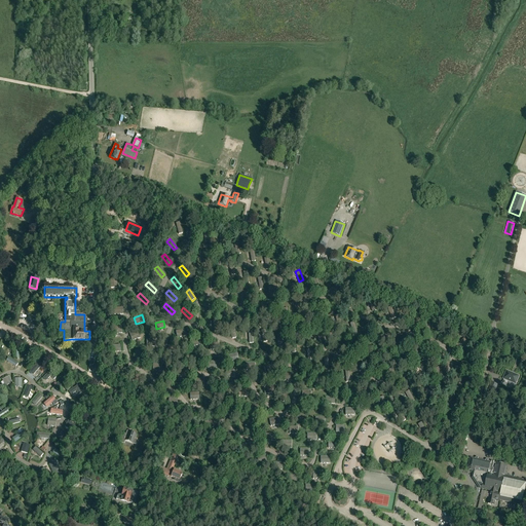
[(426,322),(423,324),(427,334),(431,332),(426,322)]
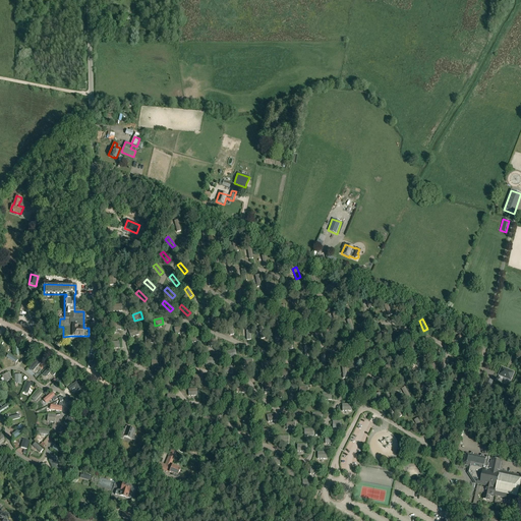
[(182,326),(174,328),(175,335),(183,333),(182,326)]
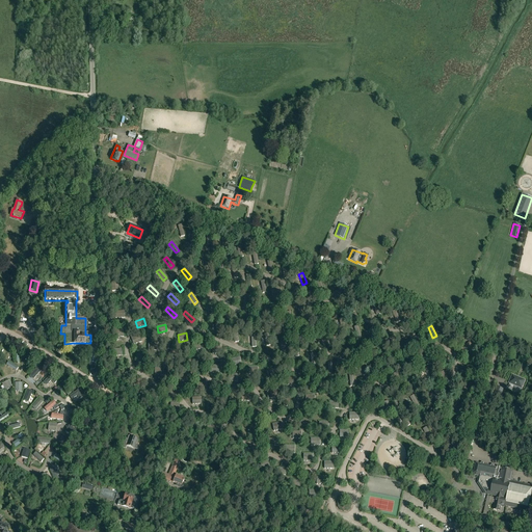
[(447,335),(454,344),(457,342),(450,333),(447,335)]
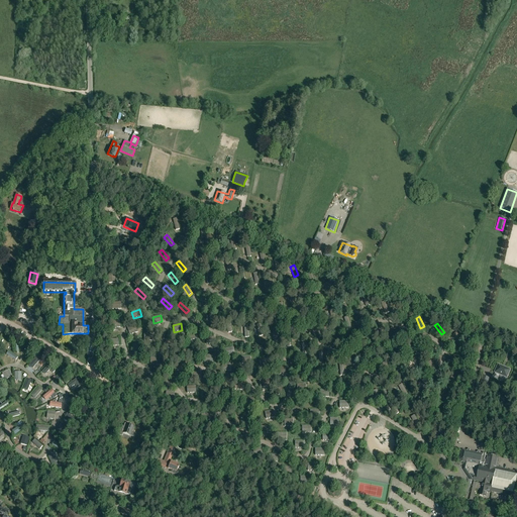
[(135,326),(127,329),(129,335),(137,332),(135,326)]
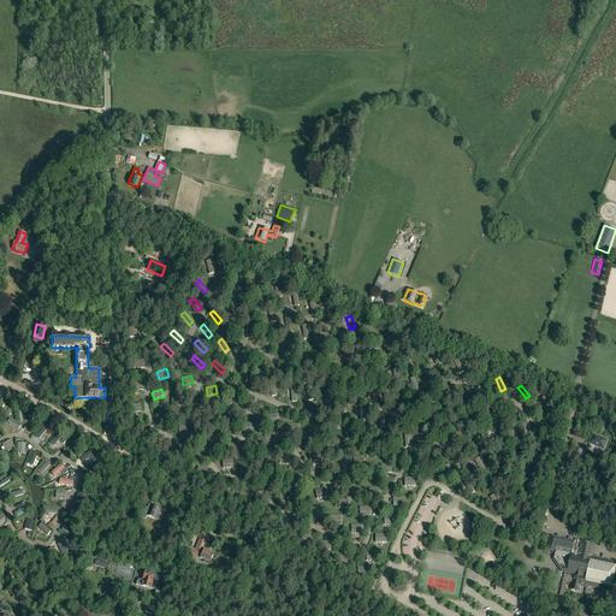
[(548,410),(552,408),(544,396),(540,400),(548,410)]
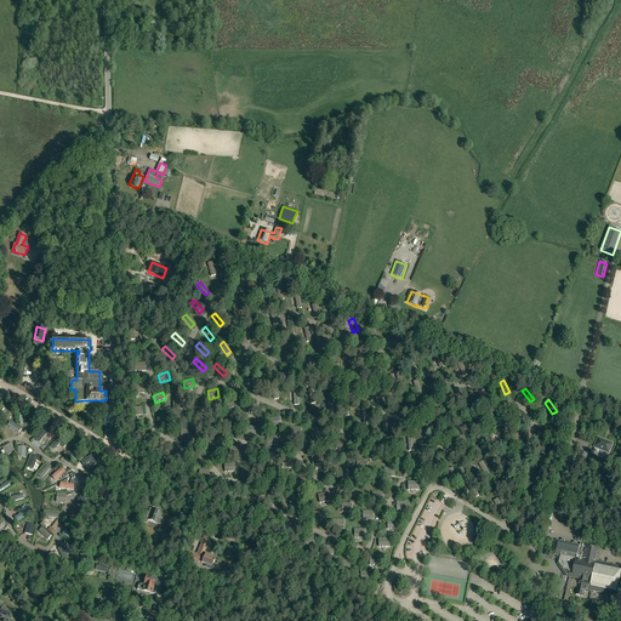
[(517,412),(513,415),(523,425),(527,422),(517,412)]
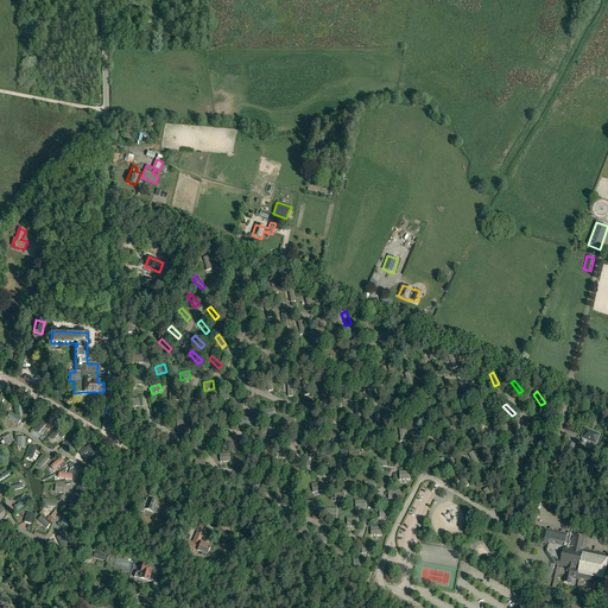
[(48,423),(43,419),(35,430),(38,434),(48,423)]
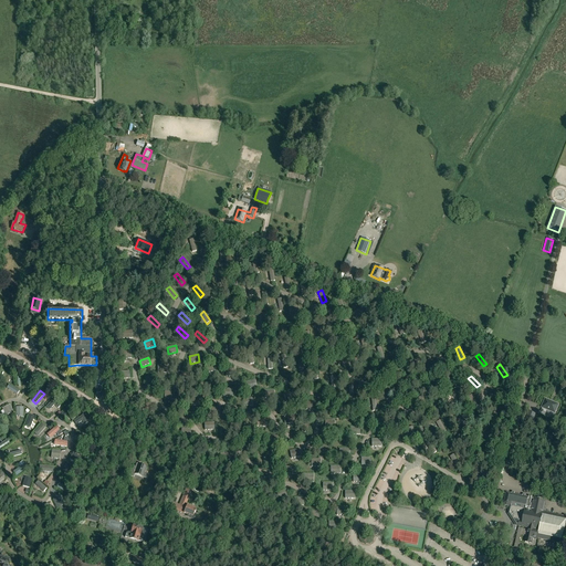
[(507,404),(512,401),(505,391),(501,394),(507,404)]
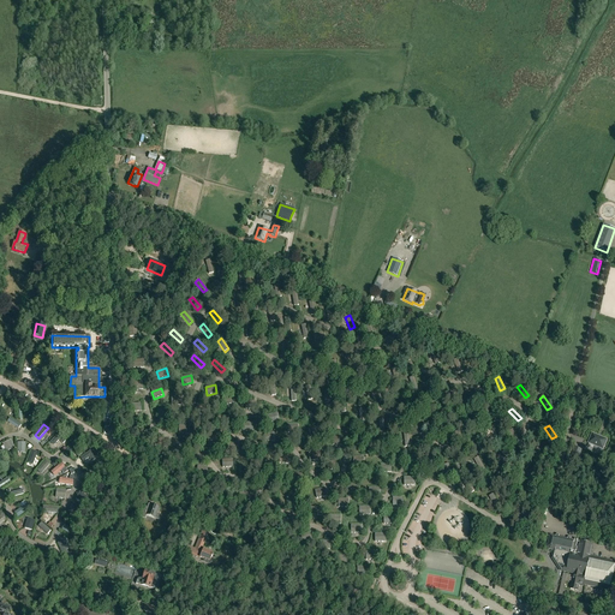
[(142,433),(137,427),(129,431),(132,439),(142,433)]
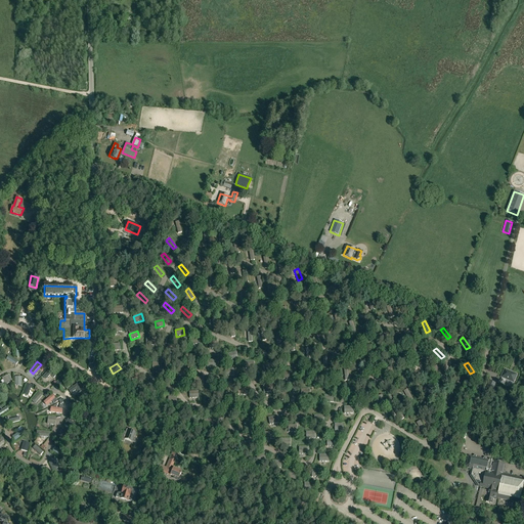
[(263,365),(265,372),(273,370),(271,363),(263,365)]
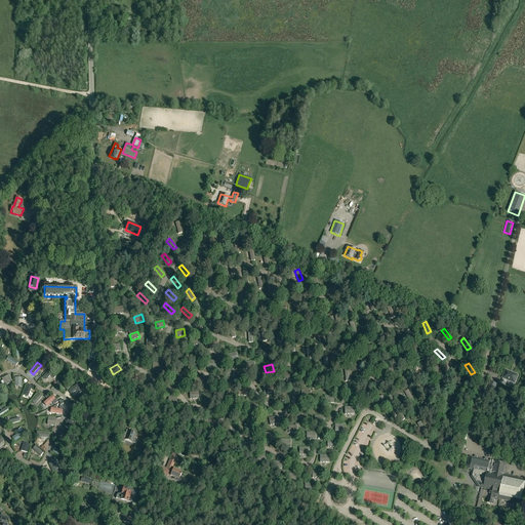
[(438,367),(434,369),(440,378),(444,376),(438,367)]
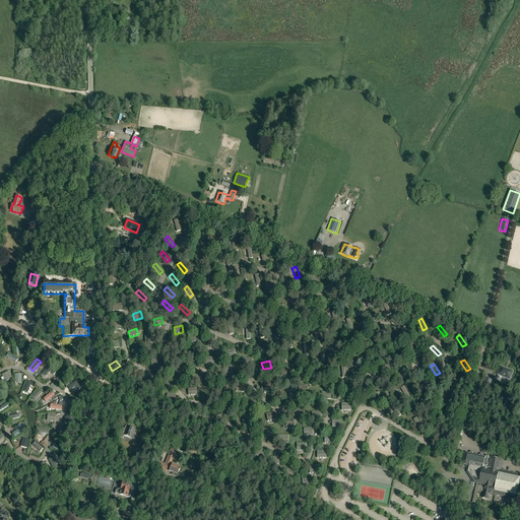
[(50,372),(53,375),(56,372),(50,367),(43,374),(46,376),(50,372)]
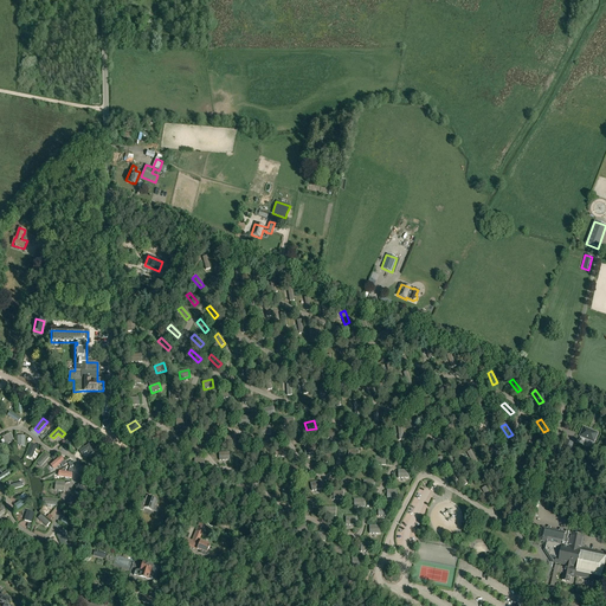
[(598,433),(582,427),(579,437),(594,443),(598,433)]
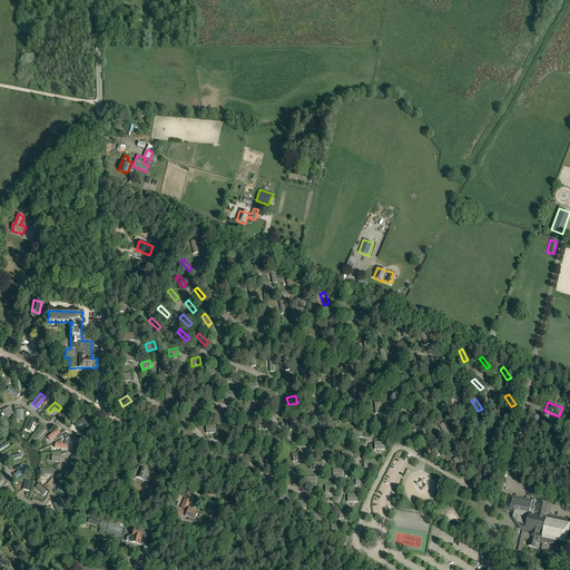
[(2,412),(3,414),(6,420),(13,415),(10,409),(2,412)]
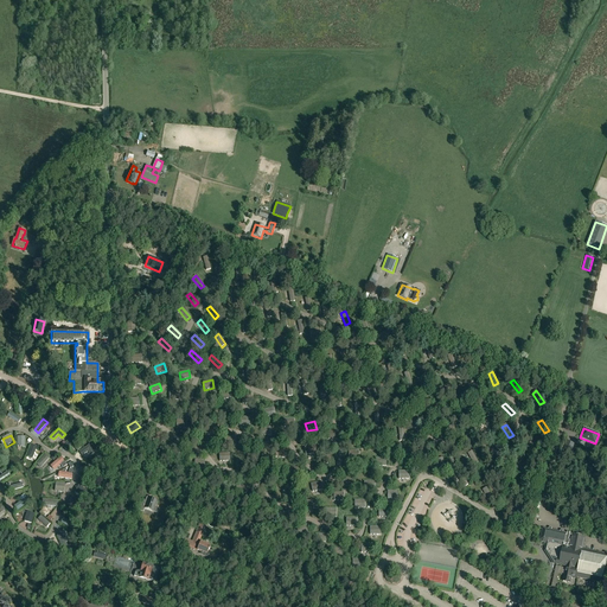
[(68,451),(78,441),(75,438),(64,447),(68,451)]
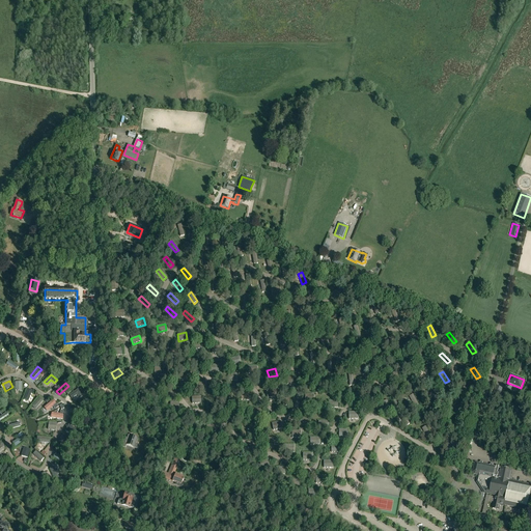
[(502,389),(496,386),(493,396),(499,398),(502,389)]
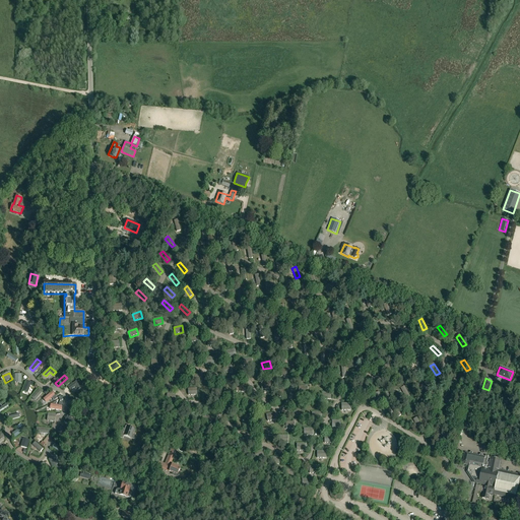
[(456,379),(452,381),(459,390),(462,388),(456,379)]
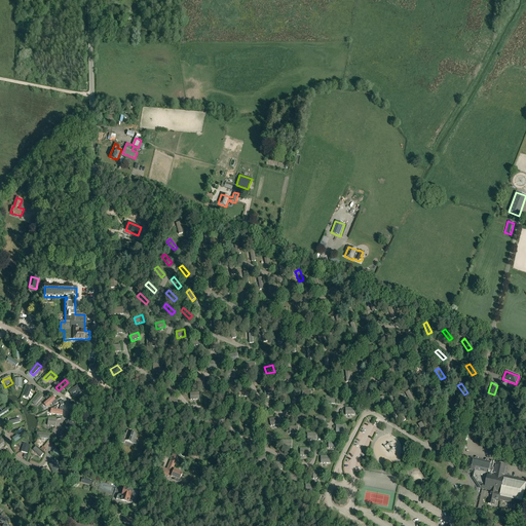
[(428,388),(436,398),(439,395),(433,385),(428,388)]
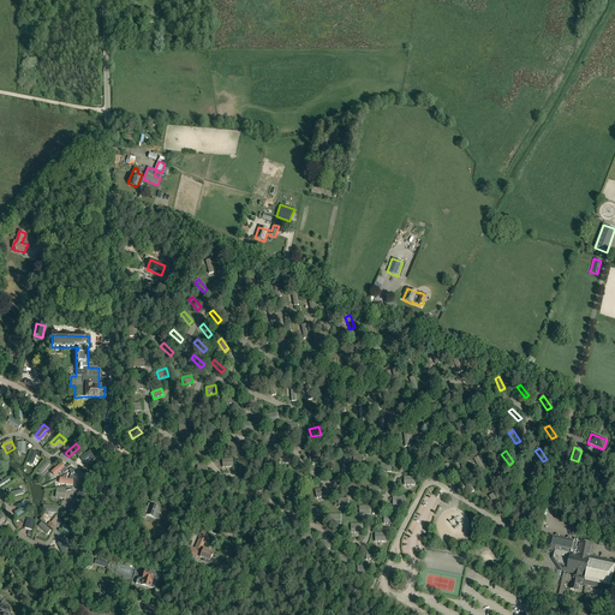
[(83,461),(89,458),(91,461),(96,459),(90,452),(81,458),(83,461)]
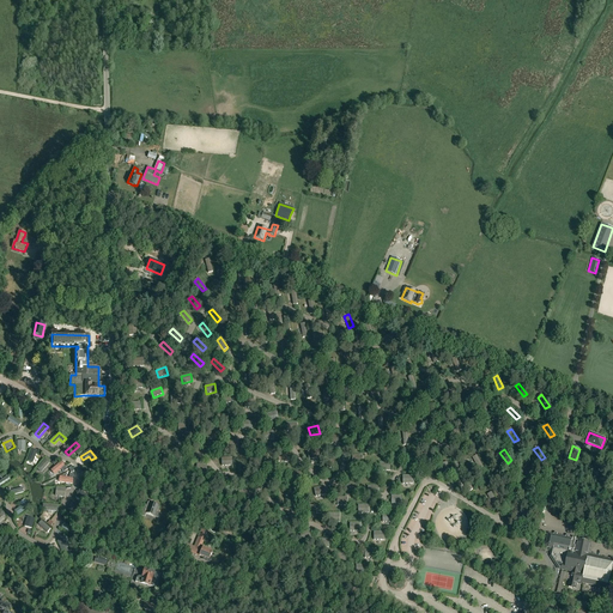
[(309,460),(319,457),(317,450),(308,453),(309,460)]
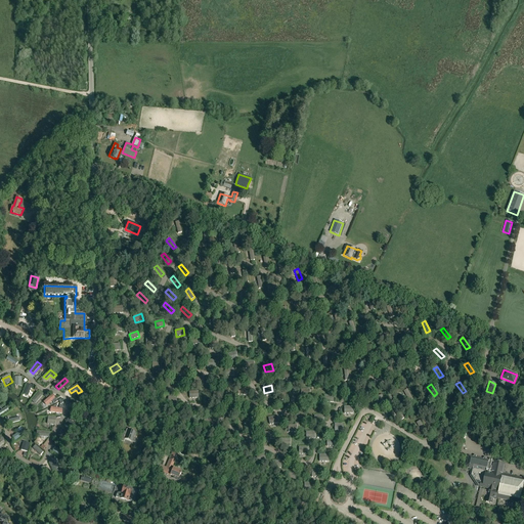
[(409,401),(413,399),(407,389),(404,391),(409,401)]
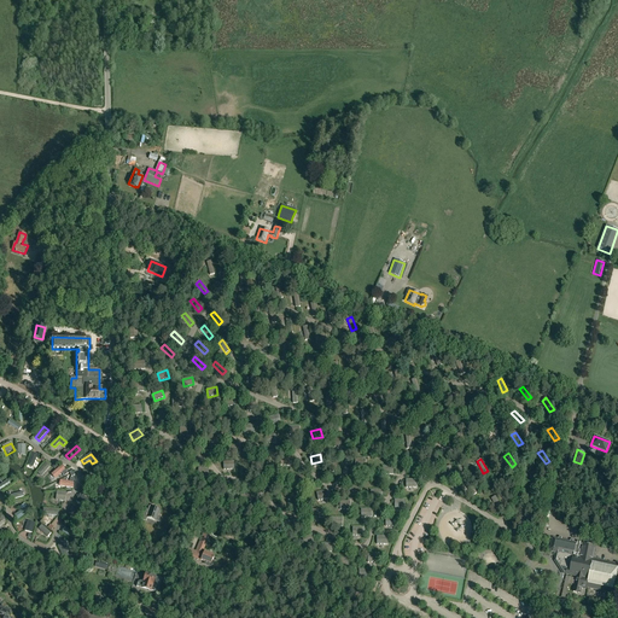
[(337,462),(327,465),(330,473),(339,471),(337,462)]
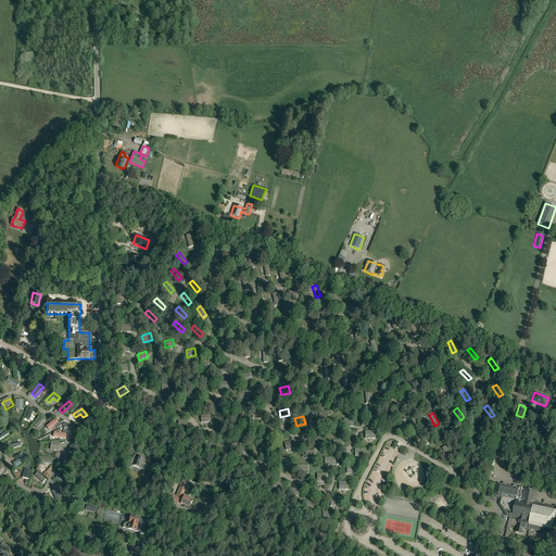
[(37,429),(46,419),(42,417),(34,426),(37,429)]
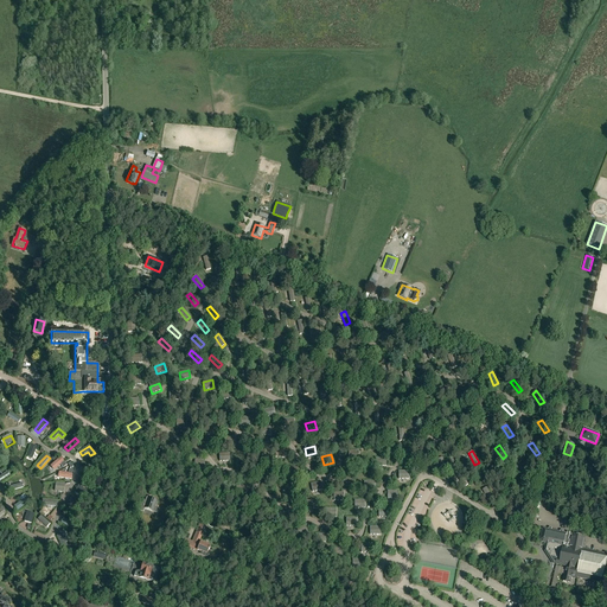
[(48,468),(51,474),(62,466),(58,461),(48,468)]
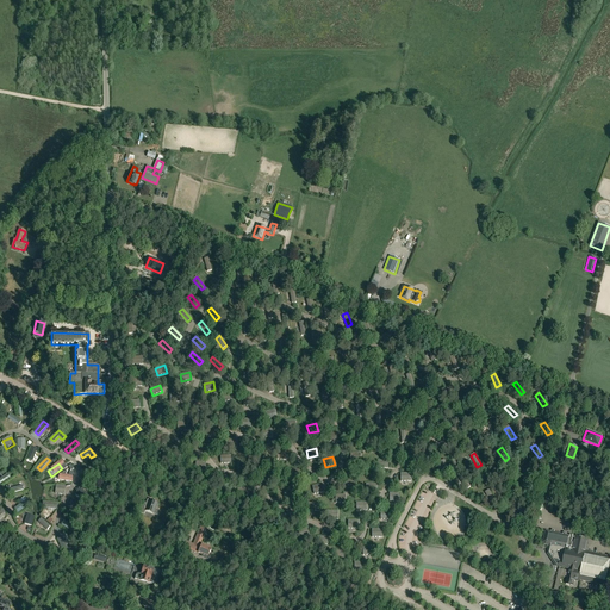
[(99,474),(97,464),(89,465),(91,475),(99,474)]
